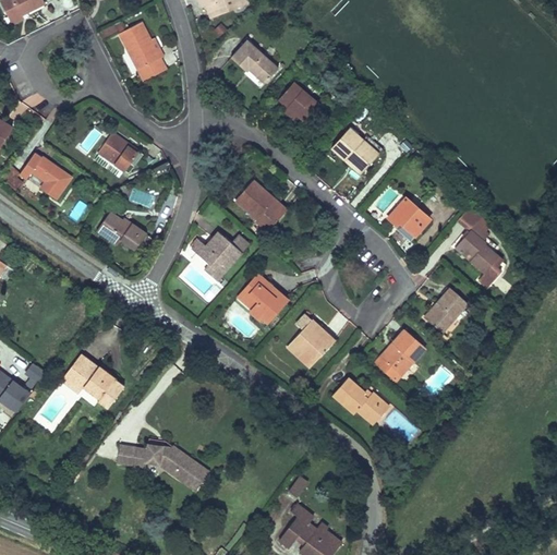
[(3,0),(0,2),(8,17),(20,12),(25,10),(27,13),(45,4),(41,0),(3,0)]
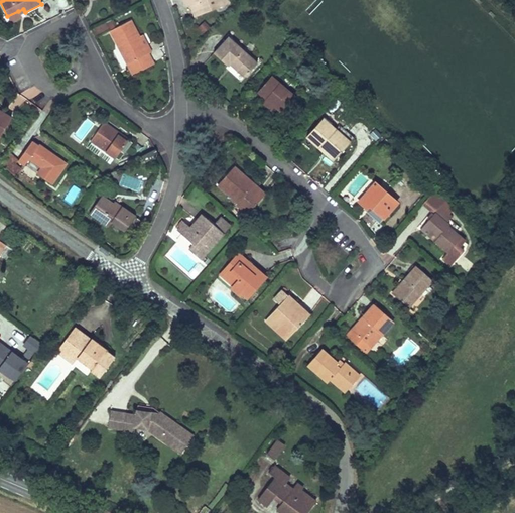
[(189,0),(198,20),(232,7),(229,0),(189,0)]
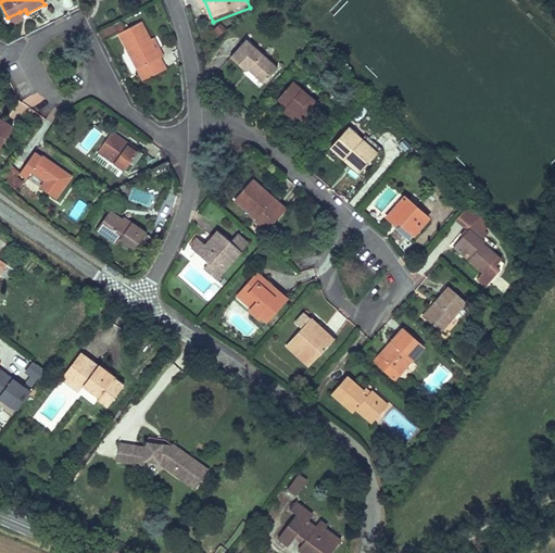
[(20,12),(8,17),(11,25),(23,20),(20,12)]
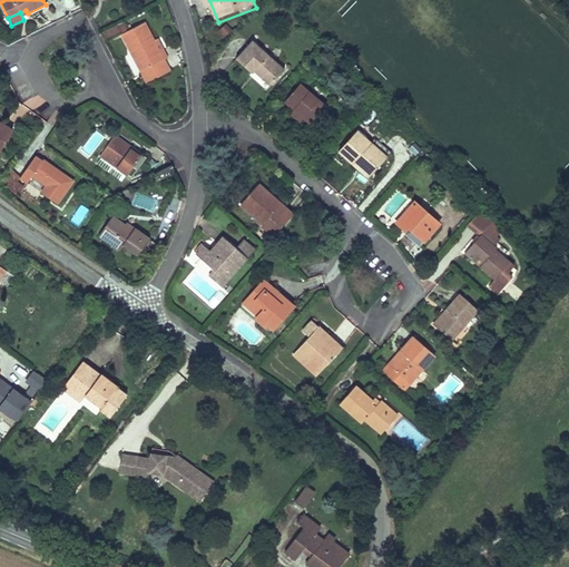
[(159,50),(155,41),(156,40),(147,22),(121,35),(147,86),(173,72),(166,60),(169,58),(164,48),(159,50)]
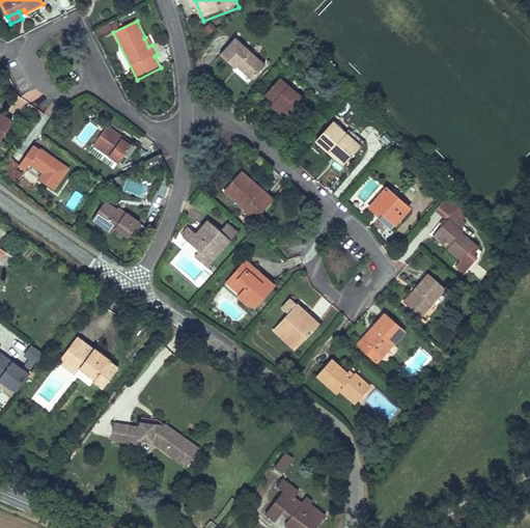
[(204,33),(212,38),(218,31),(211,25),(204,33)]
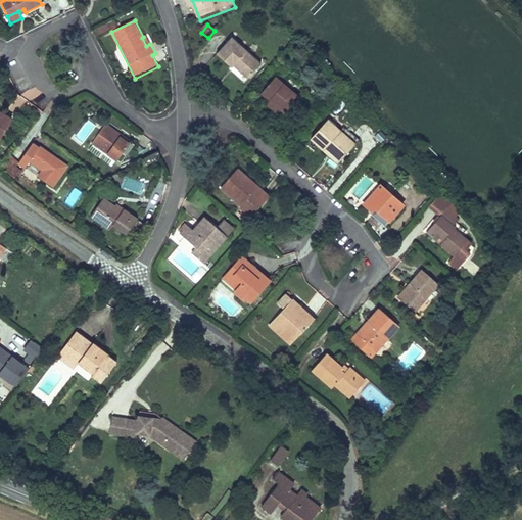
[(263,59),(234,35),(219,52),(231,61),(230,66),(245,79),(263,59)]
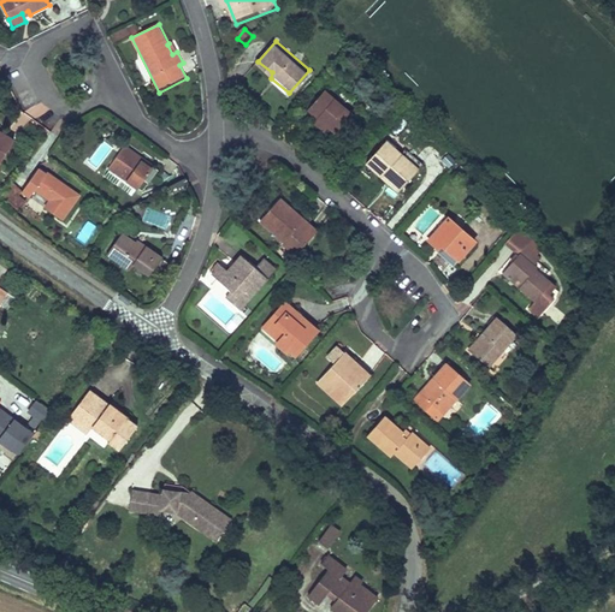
[(172,54),(177,52),(172,42),(169,43),(167,45),(172,54)]
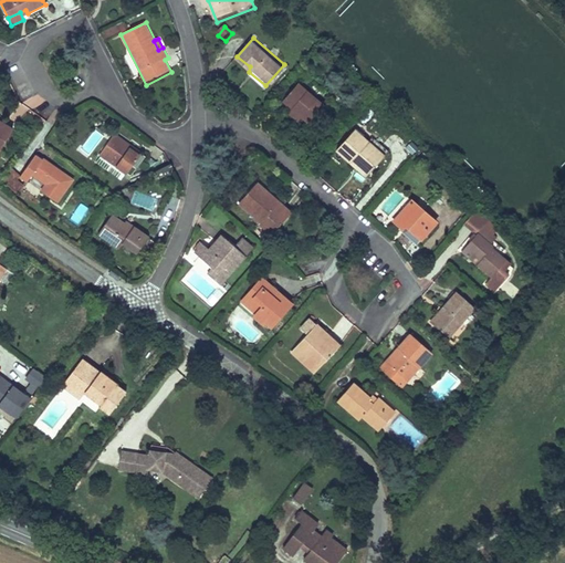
[(327,105),(299,82),(282,102),(292,110),(288,114),(299,123),(302,118),(311,125),(327,105)]
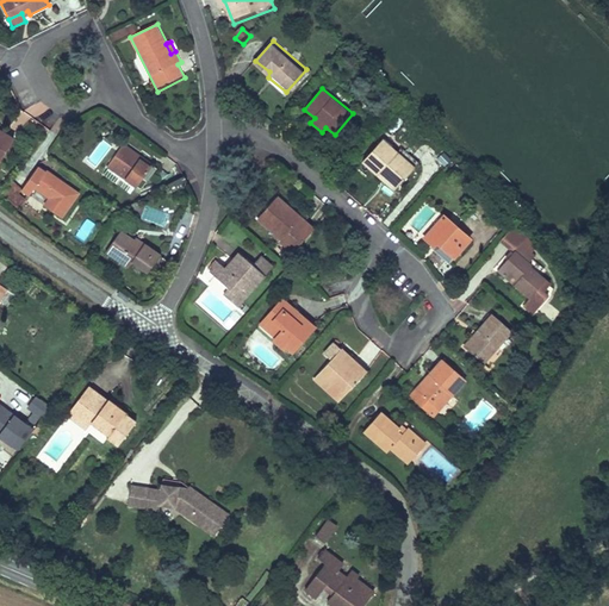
[(0,135),(0,161),(8,166),(20,141),(2,131),(0,135)]
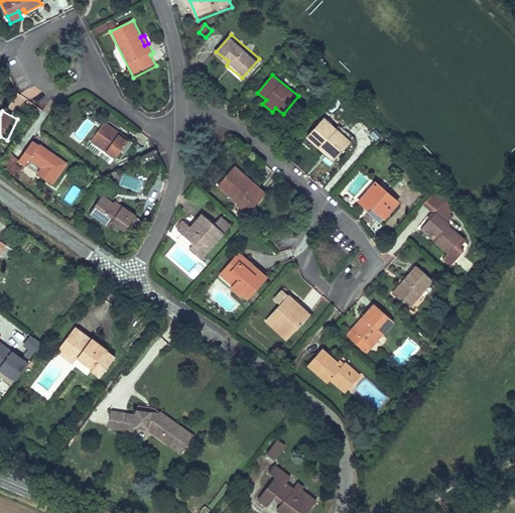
[(322,120),(306,138),(317,147),(322,142),(338,156),(353,137),(337,123),(333,128),(322,120)]
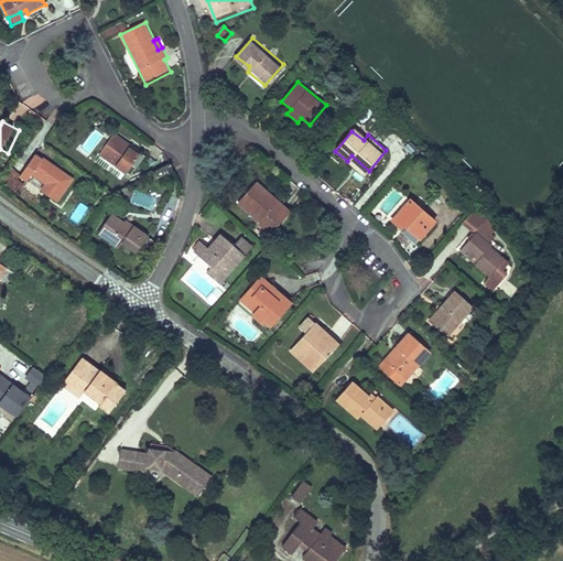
[(140,157),(129,148),(128,143),(116,135),(101,154),(128,173),(140,157)]
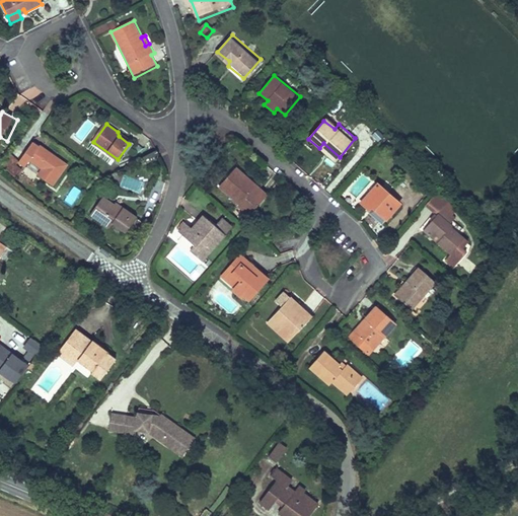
[(323,143),(319,148),(336,161),(340,157),(323,143)]
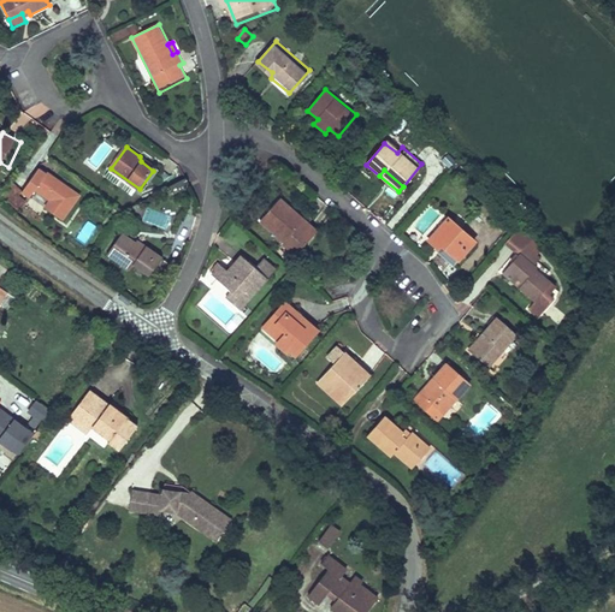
[(81,200),(48,176),(43,184),(36,178),(24,195),(31,201),(36,194),(51,205),(47,211),(64,224),(81,200)]
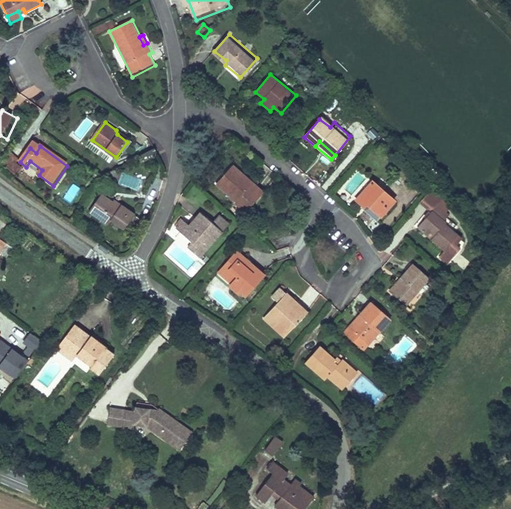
[(249,187),(252,182),(232,163),(217,181),(237,198),(234,201),(247,211),(260,195),(249,187)]
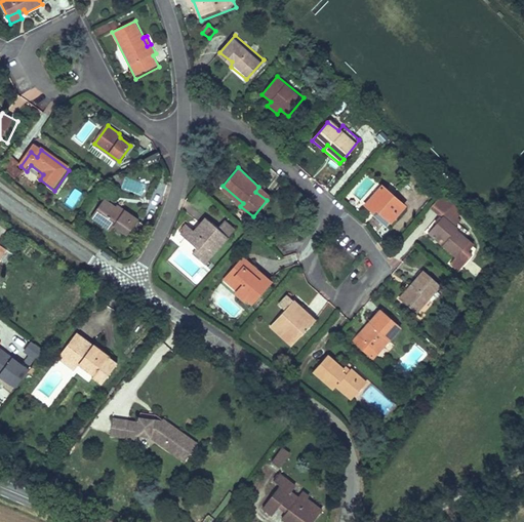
[(270,196),(258,187),(255,192),(267,200),(270,196)]
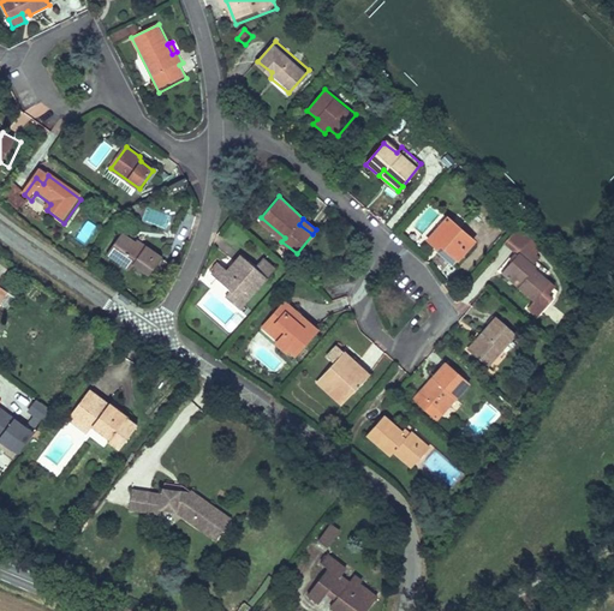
[(445,219),(427,240),(437,250),(441,246),(459,261),(477,240),(451,219),(448,222),(445,219)]
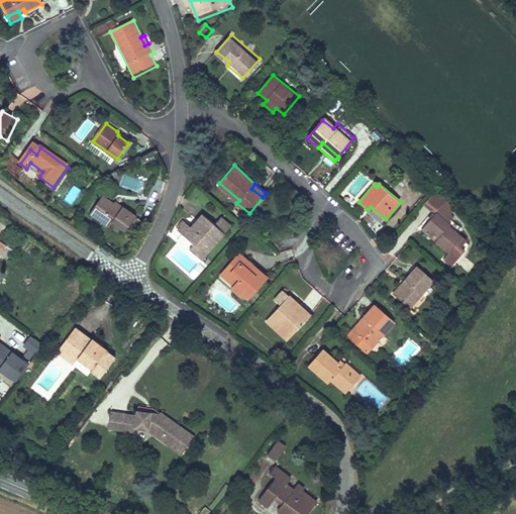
[(435,242),(449,253),(443,261),(451,268),(466,250),(462,247),(467,241),(450,227),(452,225),(449,223),(453,217),(450,215),(456,208),(435,191),(423,205),(435,215),(426,227),(439,238),(435,242)]
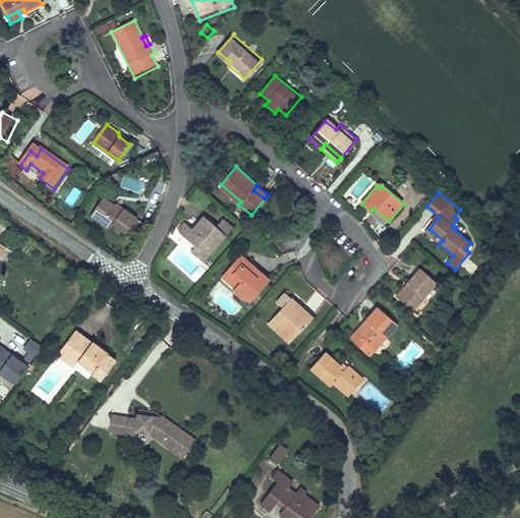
[(102,199),(90,216),(110,230),(113,227),(124,235),(135,220),(115,205),(113,208),(102,199)]
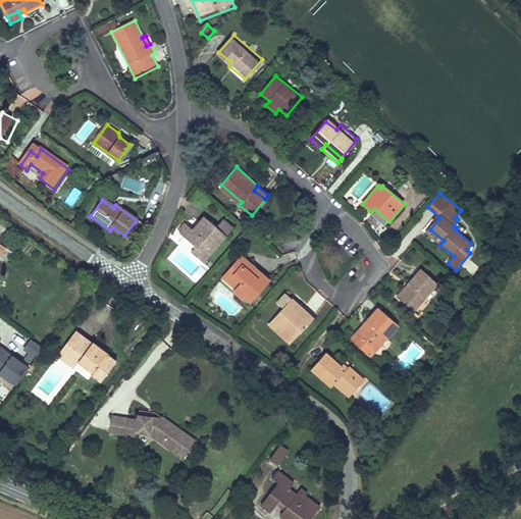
[(212,220),(206,215),(197,225),(203,230),(212,220)]
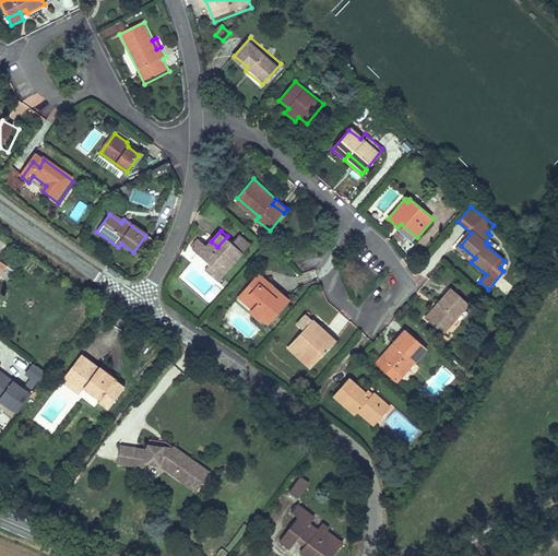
[(217,247),(211,241),(201,255),(211,263),(217,269),(212,275),(218,281),(244,250),(227,236),(217,247)]
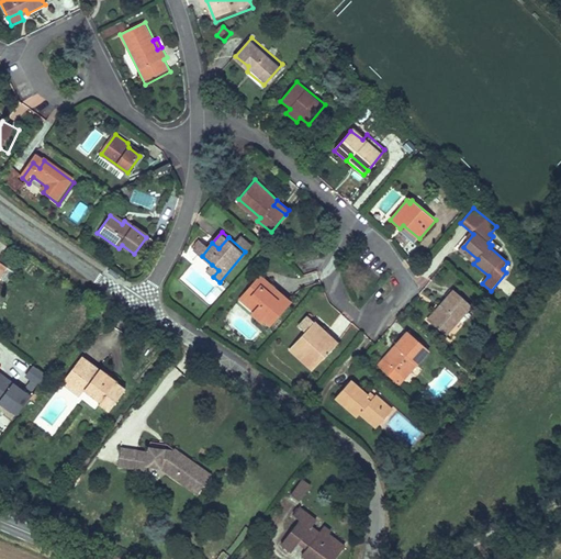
[(478,259),(463,247),(459,253),(473,264),(478,259)]
